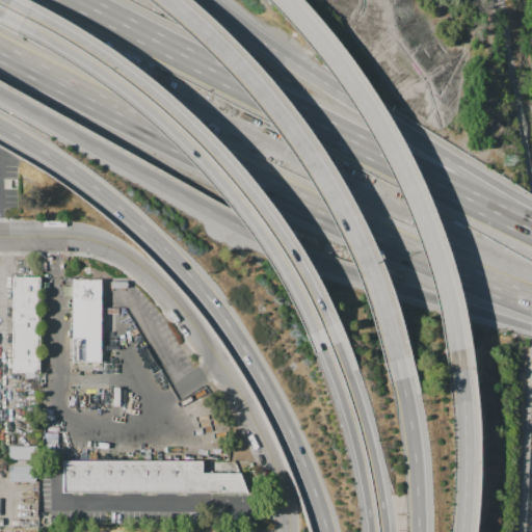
[(14,278),(41,278),(40,375),(11,374),(14,278)]
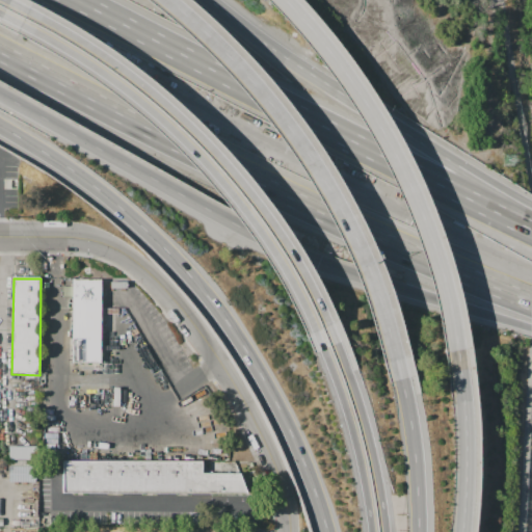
[(73,278),(104,278),(104,366),(73,366),(73,278)]
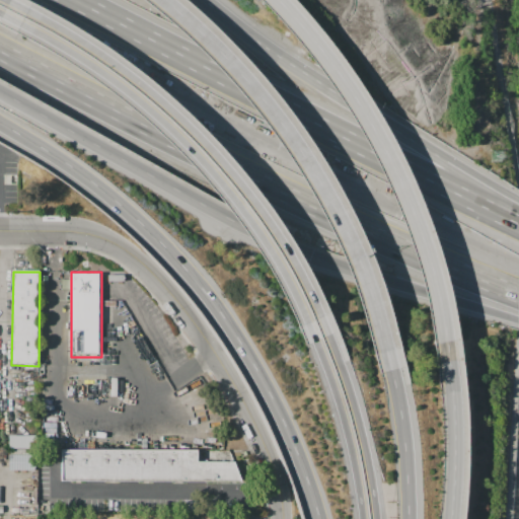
[(8,435),(38,436),(38,449),(8,449),(8,435)]
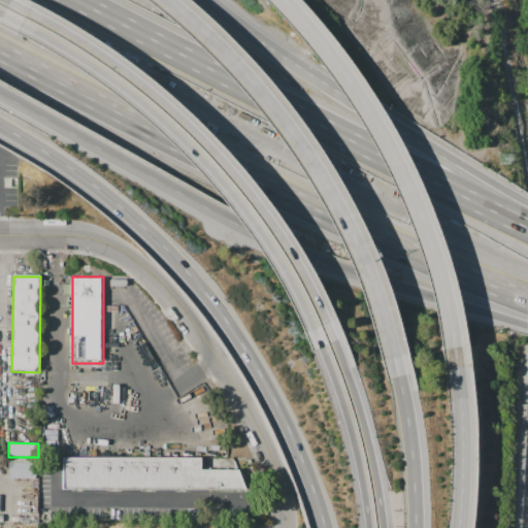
[(65,457),(202,458),(203,470),(241,471),(249,491),(65,490),(65,457)]
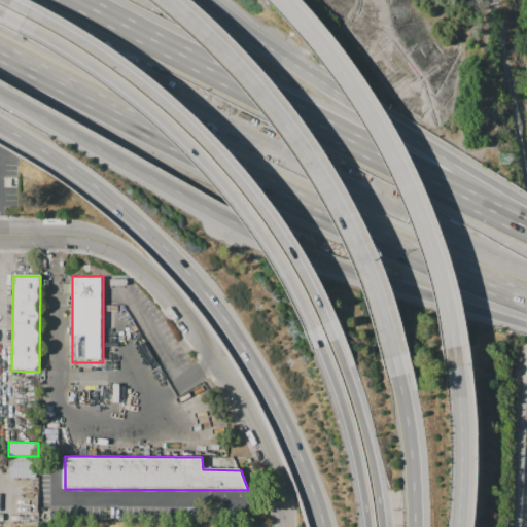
[(33,461),(7,461),(7,477),(33,477),(33,461)]
